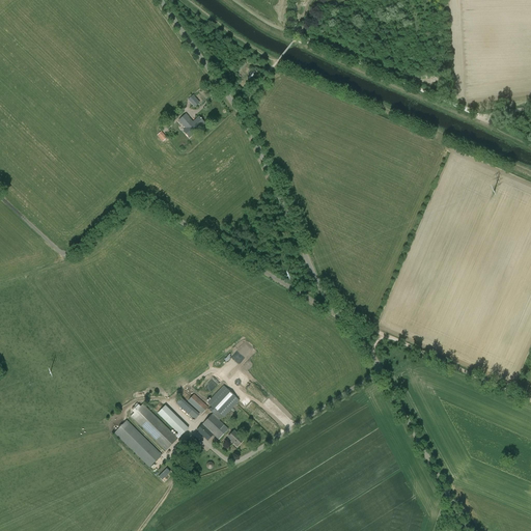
[(193,95),(188,100),(195,107),(200,103),(193,95)]
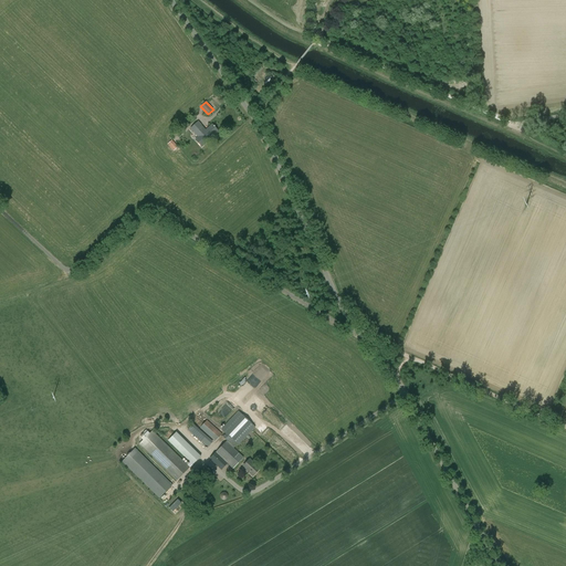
[(215,135),(218,132),(212,125),(206,130),(201,126),(198,122),(190,129),(198,137),(196,140),(202,147),(206,144),(205,144),(215,134),(215,135)]
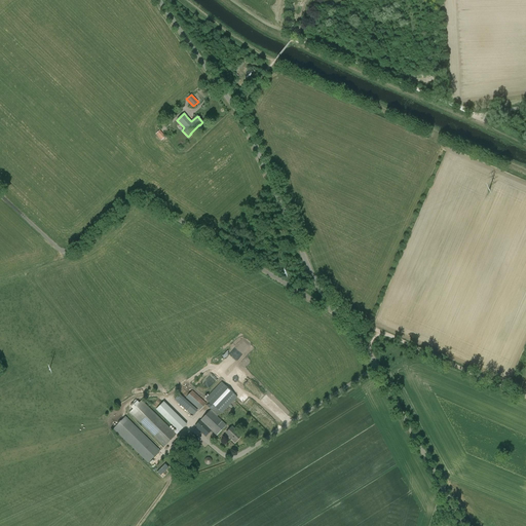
[(165,137),(160,130),(155,135),(158,137),(158,138),(161,141),(165,137)]
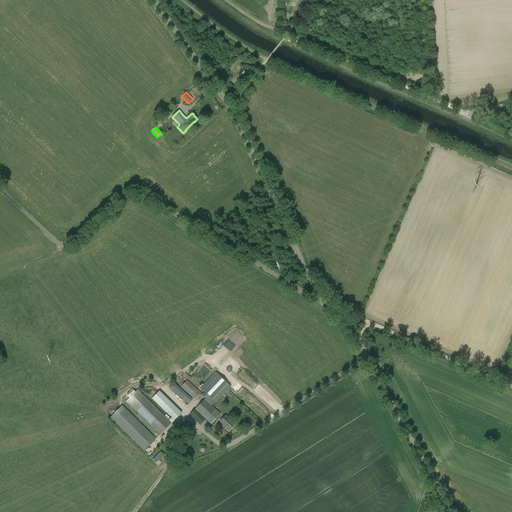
[(215,403),(231,387),(216,372),(200,389),(208,396),(210,398),(215,403)]
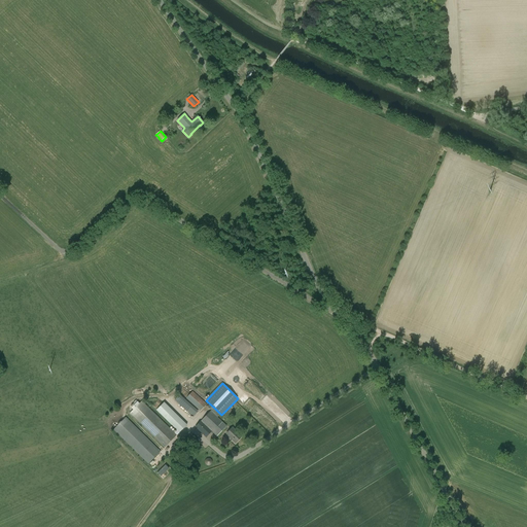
[(200,412),(207,405),(192,391),(186,399),(200,412)]
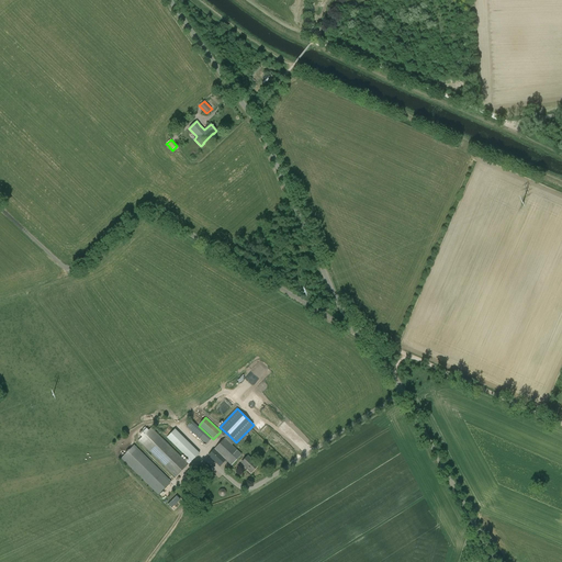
[(206,445),(212,439),(192,422),(186,427),(206,445)]
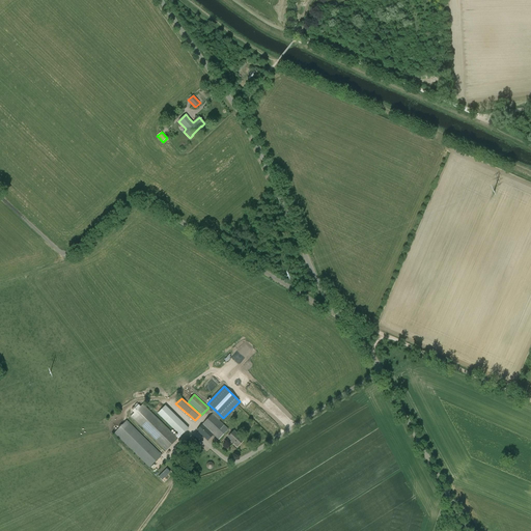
[(143,403),(131,416),(166,451),(178,438),(143,403)]
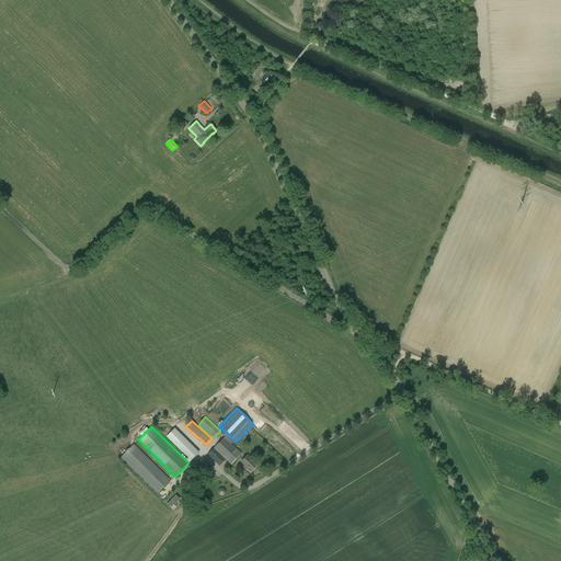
[(198,453),(174,428),(167,436),(191,460),(198,453)]
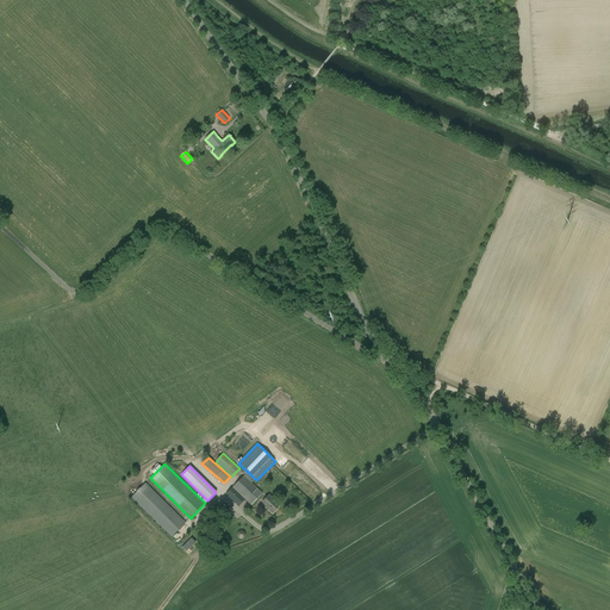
[(250,474),(248,472),(225,495),(238,506),(246,499),(251,505),(262,493),(251,484),(255,479),(250,474)]
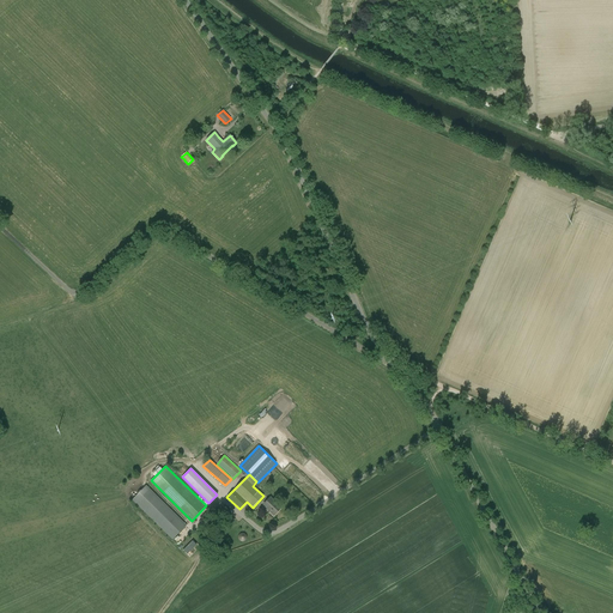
[(132,499),(173,540),(186,526),(146,486),(132,499)]
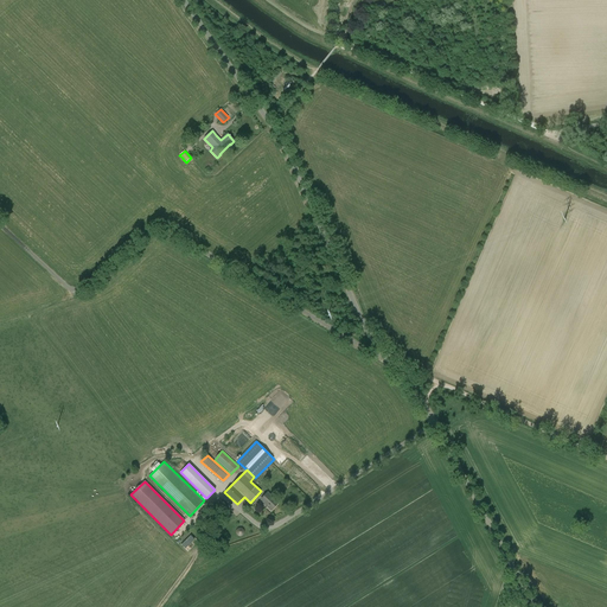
[(272,511),(279,503),(268,493),(261,499),(266,504),(264,505),(272,511)]
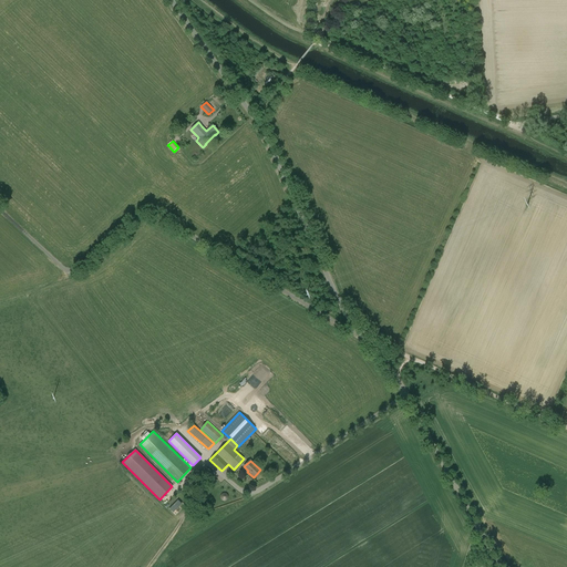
[(205,480),(213,473),(206,466),(199,474),(205,480)]
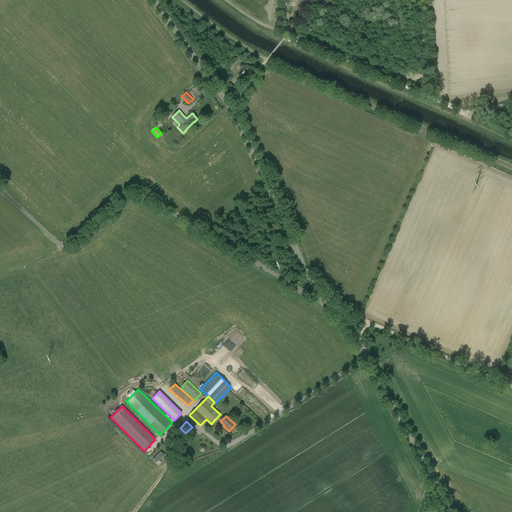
[(161,448),(152,458),(155,461),(164,451),(161,448)]
